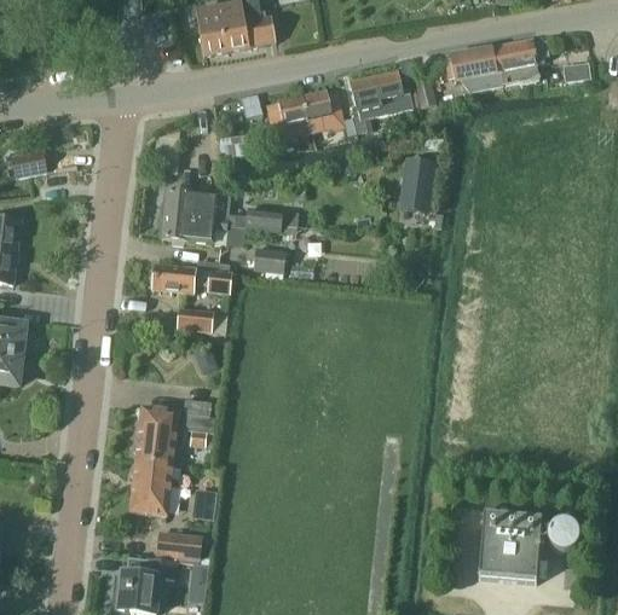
[(263,22),(259,1),(196,12),(204,57),(276,44),(272,19),(263,22)]
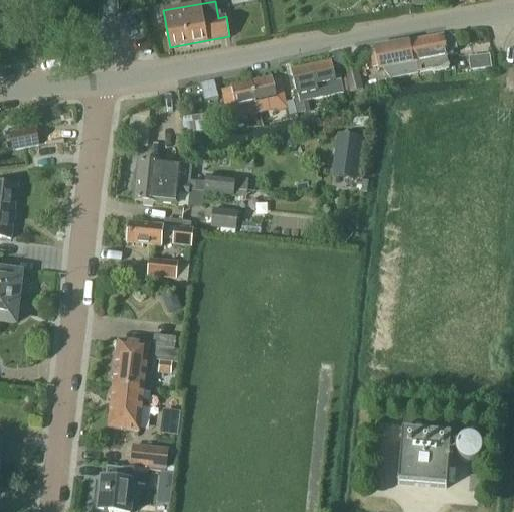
[(412,39),(418,72),(432,69),(432,70),(449,67),(447,55),(448,55),(444,34),(412,39)]
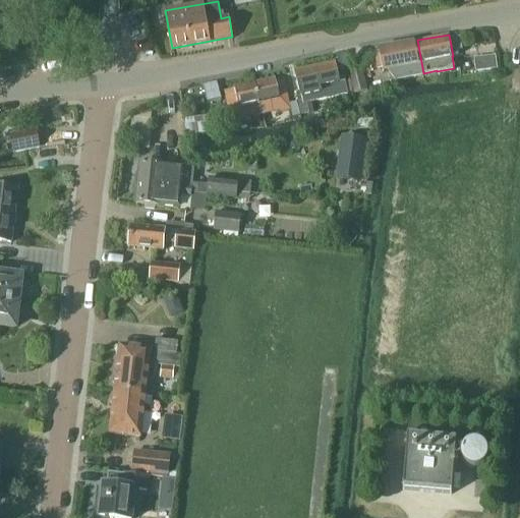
[(423,73),(417,40),(380,47),(382,57),(376,57),(378,66),(383,65),(384,69),(392,67),(395,79),(423,73)]
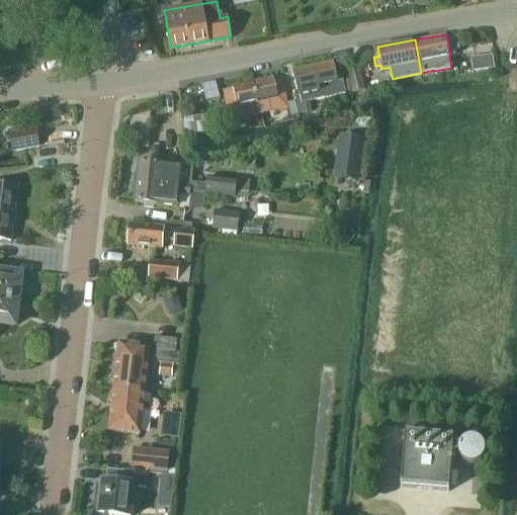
[(474,72),(485,71),(484,62),(483,58),(471,60),(474,72)]
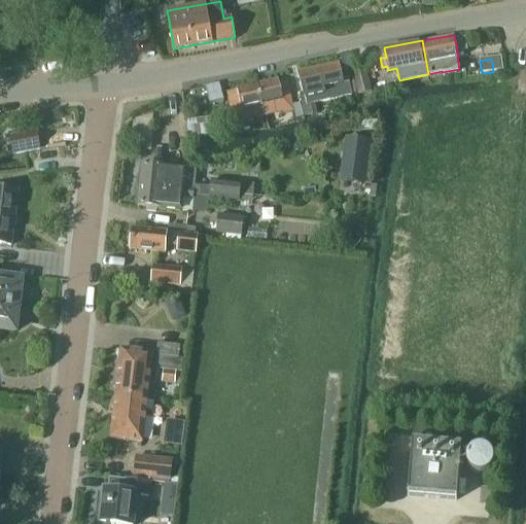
[(317,67),(325,100),(352,94),(349,80),(342,82),(338,62),(317,67)]
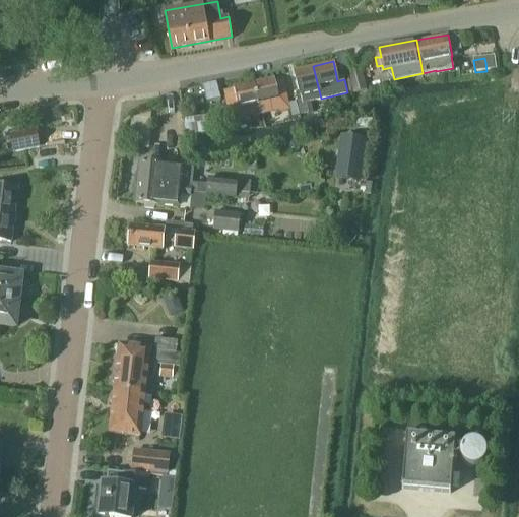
[(485,62),(487,71),(491,70),(496,69),(494,61),(485,62)]
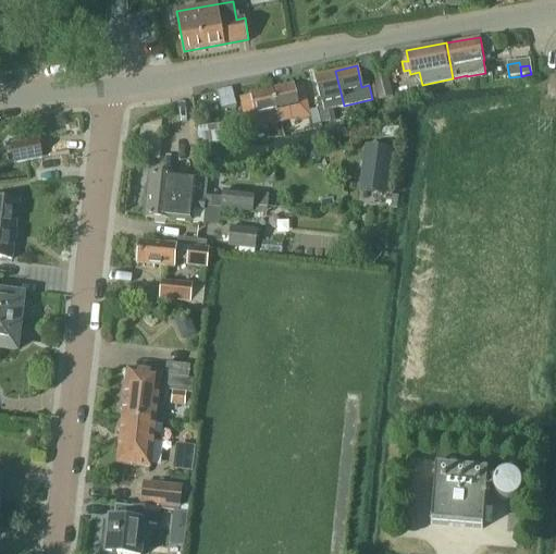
[(379,98),(393,95),(386,68),(373,71),(379,98)]
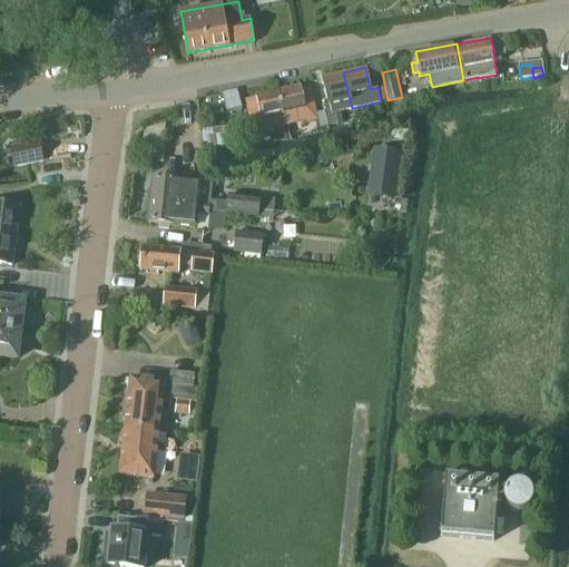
[(343,72),(324,77),(332,113),(327,114),(330,125),(343,123),(340,111),(352,108),(343,72)]
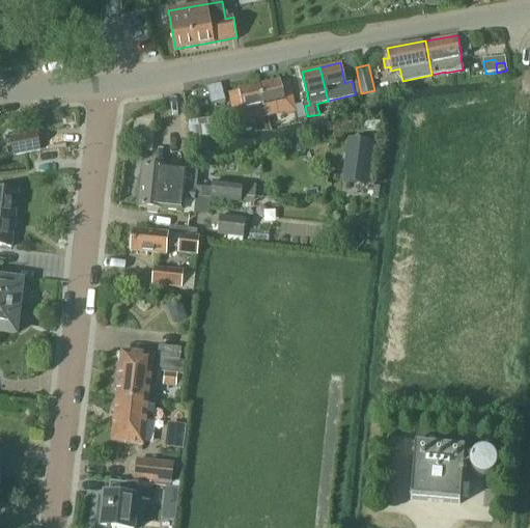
[(259,83),(267,114),(296,108),(289,79),(281,80),(280,78),(259,83)]
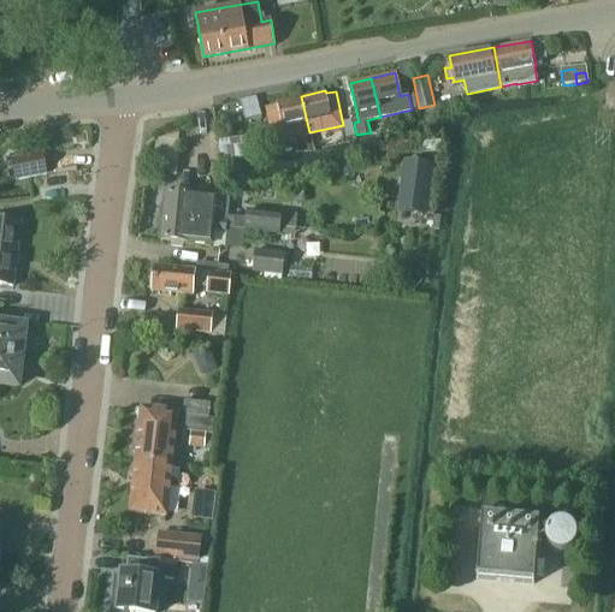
[(273,141),(309,132),(301,96),(277,101),(278,104),(266,106),(273,141)]
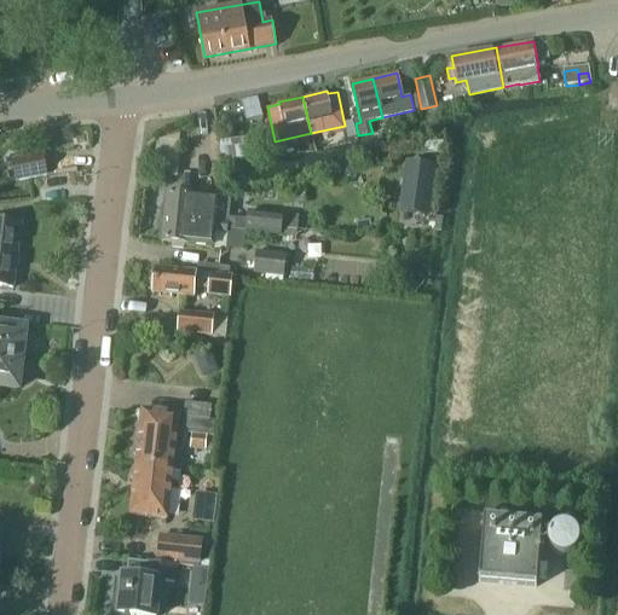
[(236,141),(220,143),(223,158),(237,156),(236,141)]
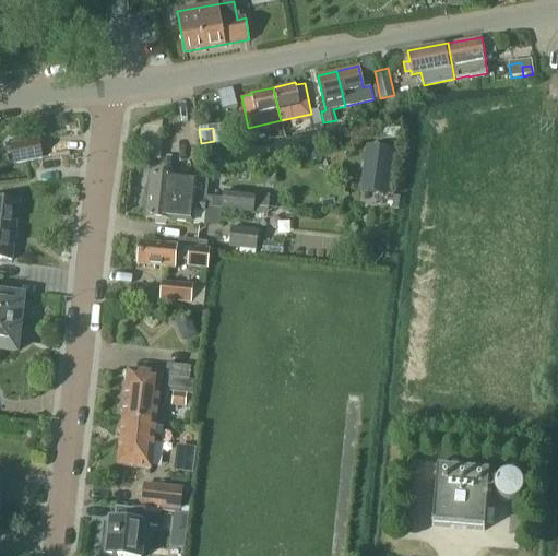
[(11,144),(14,162),(43,157),(38,139),(11,144)]
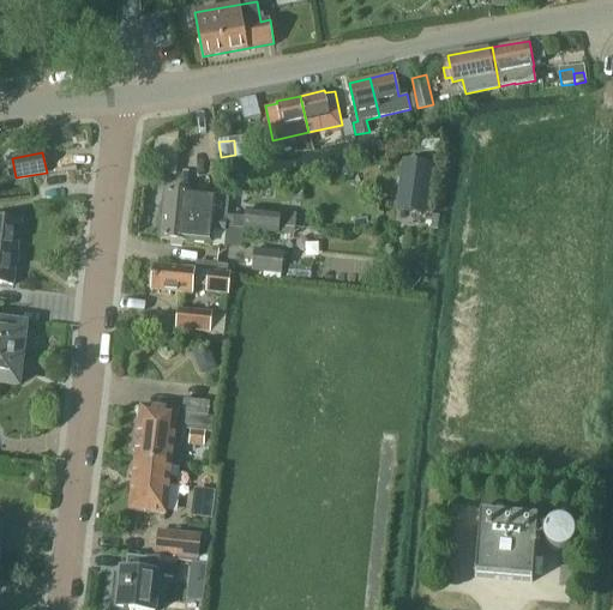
[(163,213),(227,219),(226,225),(245,228),(278,231),(280,212),(247,209),(246,217),(228,215),(229,197),(166,191),(163,213)]
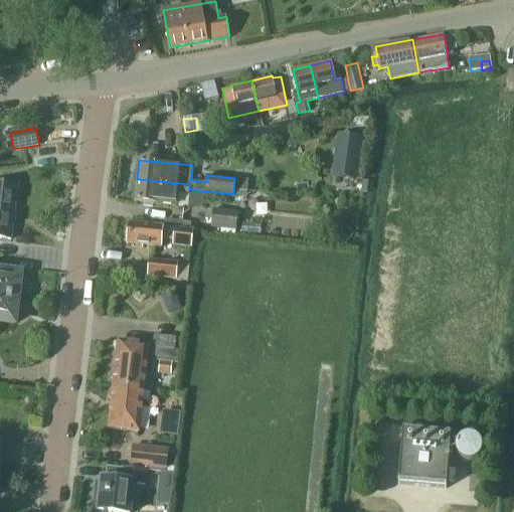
[(178,204),(179,192),(189,194),(189,189),(190,184),(137,179),(135,200),(143,200),(143,204),(152,205),(153,202),(178,204)]
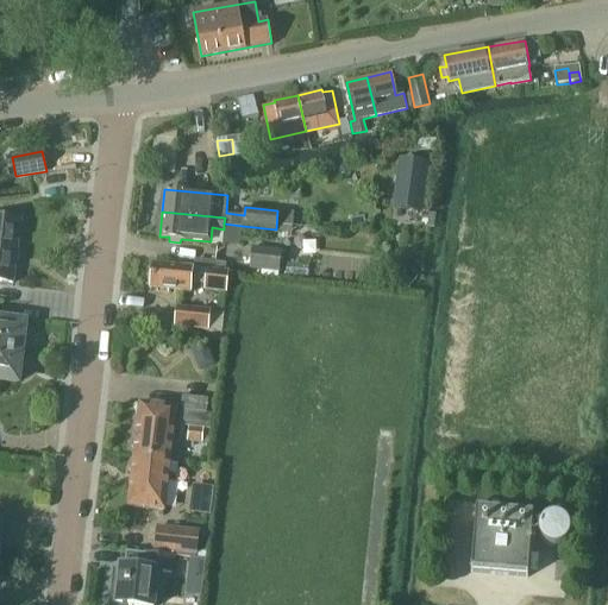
[(0,279),(13,282),(17,254),(20,218),(0,215),(0,279)]
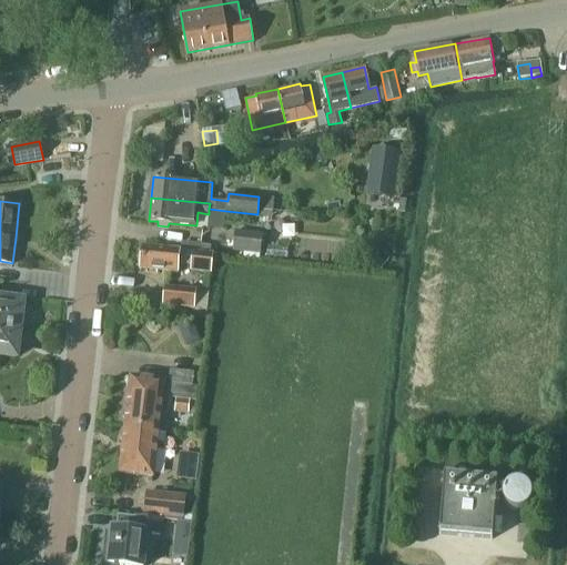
[(261,253),(263,238),(263,232),(234,230),(232,250),(261,253)]
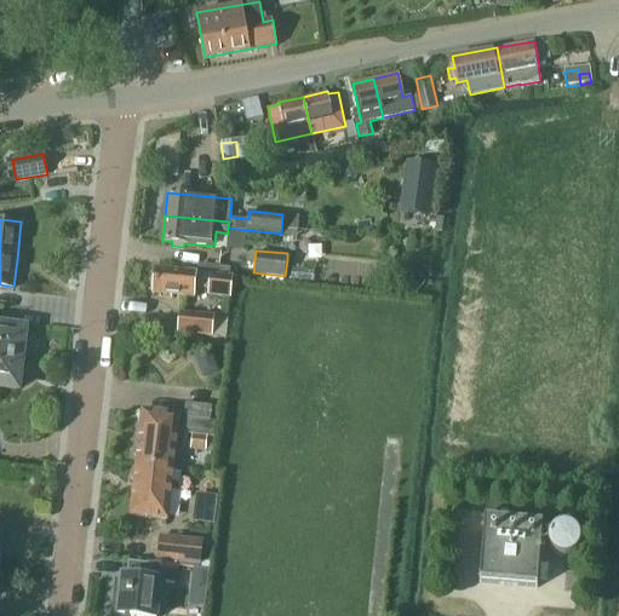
[(196,272),(155,268),(153,291),(194,295),(195,283),(210,285),(208,294),(230,295),(233,276),(211,274),(196,272)]
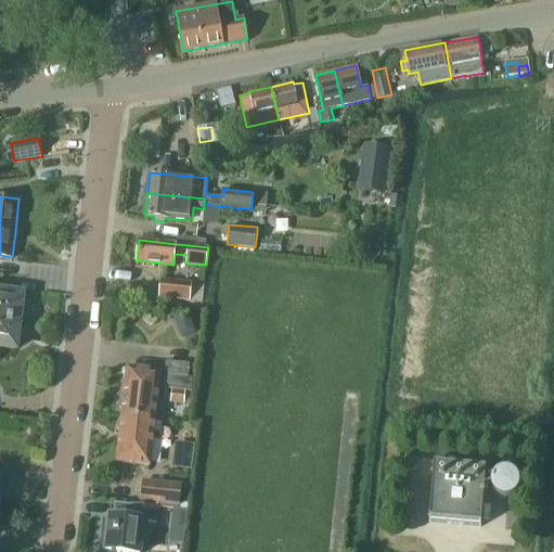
[(190,299),(191,282),(162,279),(159,296),(190,299)]
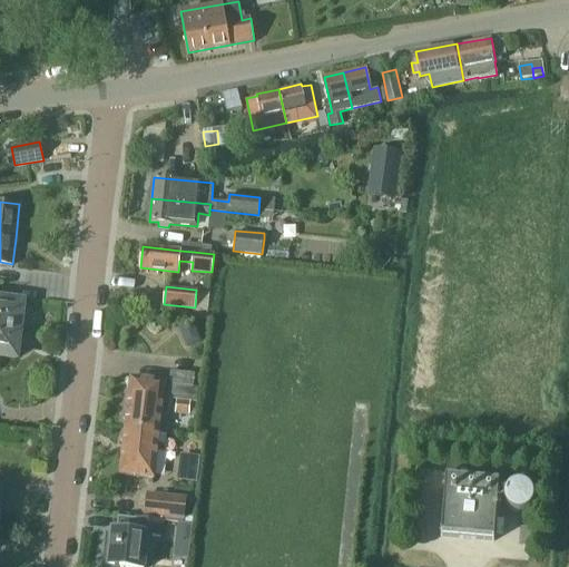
[(0,328),(22,330),(25,318),(27,314),(28,306),(26,304),(26,301),(0,297),(0,328)]
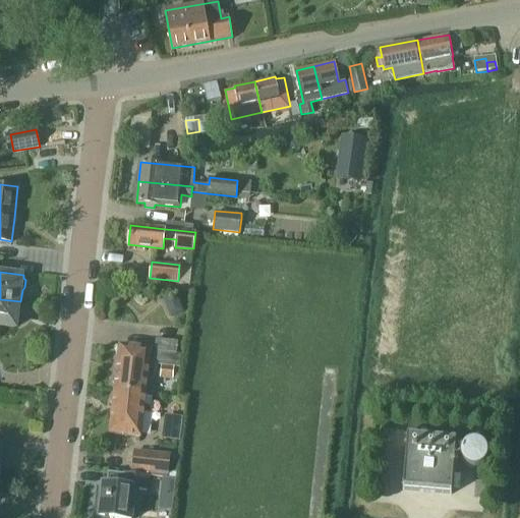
[(19,312),(20,301),(0,299),(0,325),(18,328),(18,325),(20,323),(21,315),(19,312)]
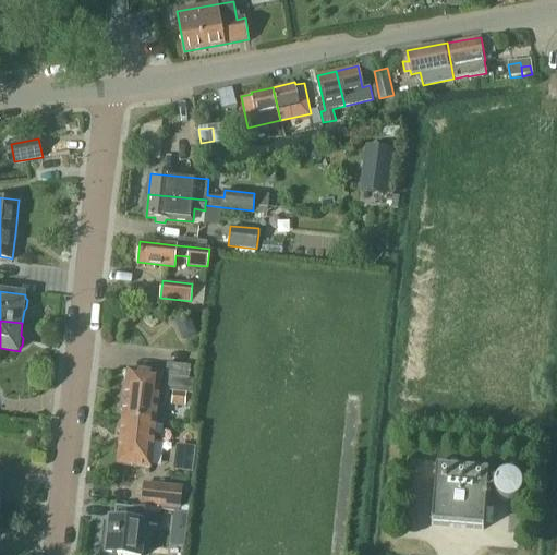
[(123,415),(156,420),(161,371),(129,368),(124,399),(121,401),(121,408),(123,411),(123,415)]
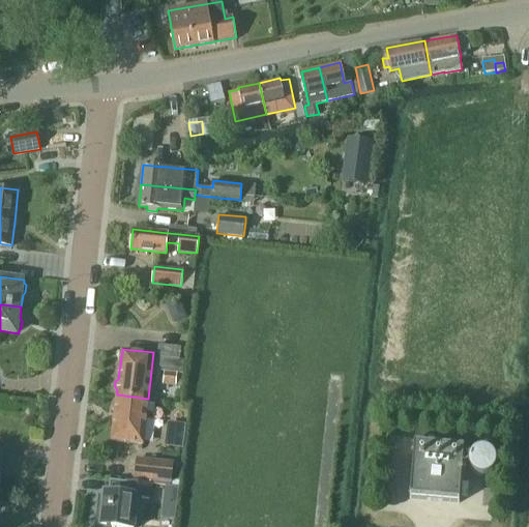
[(182,373),(184,359),(157,356),(155,370),(164,371),(177,372),(182,373)]
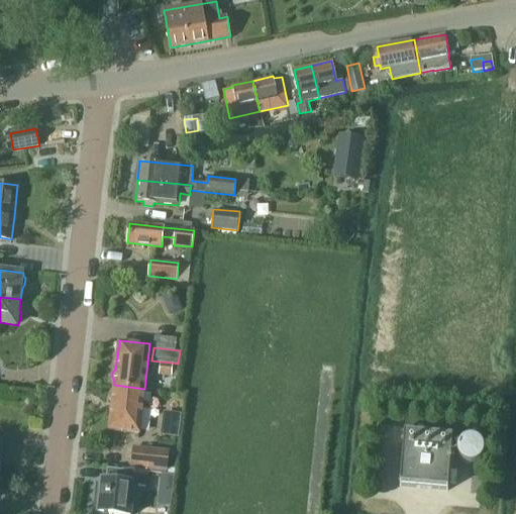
[(173,363),(160,362),(159,374),(172,376),(173,363)]
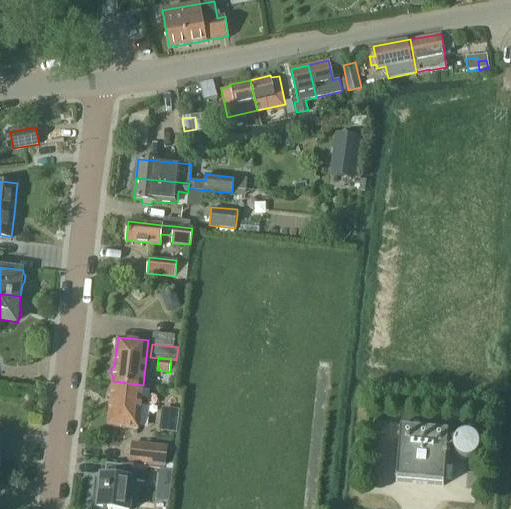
[(138,427),(143,385),(113,381),(112,385),(109,387),(109,393),(111,397),(110,409),(108,424),(138,427)]
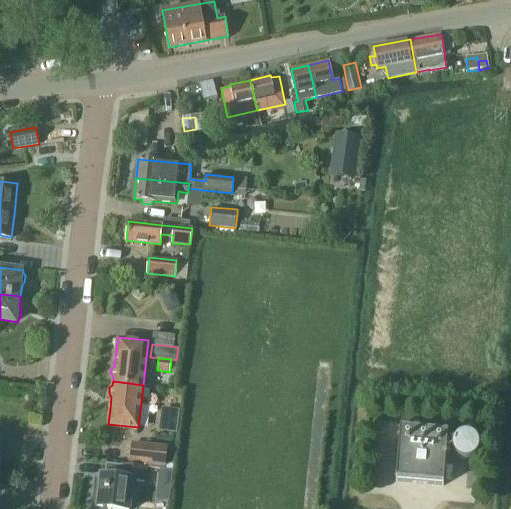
[(443,485),(448,433),(400,429),(396,481),(443,485)]
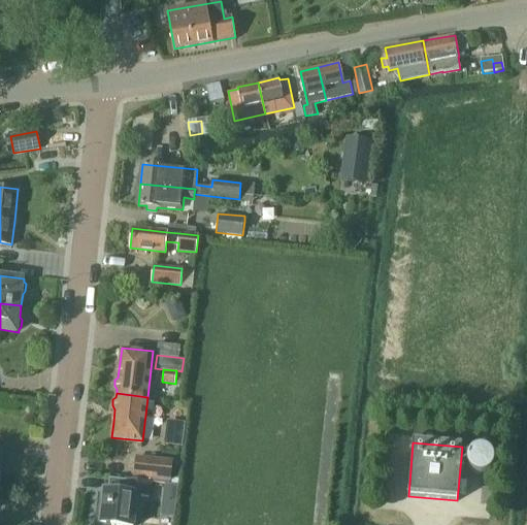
[(476,473),(481,474),(485,473),(489,471),(492,469),(493,465),(494,461),(493,457),(491,453),(489,450),(485,449),(481,448),(476,449),(472,450),(470,453),(468,457),(467,461),(468,465),(470,468),(472,471),(476,473)]
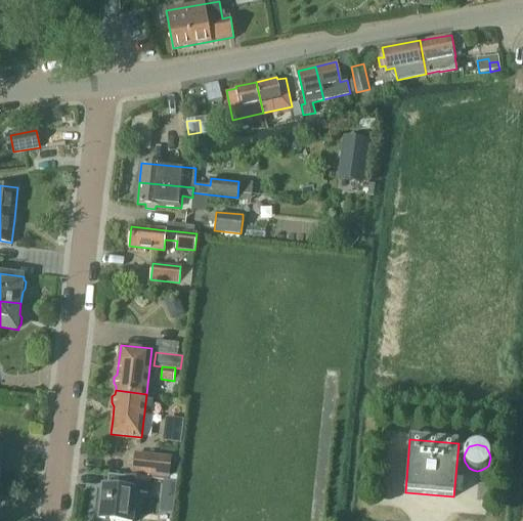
[(136,452),(133,472),(169,476),(171,457),(136,452)]
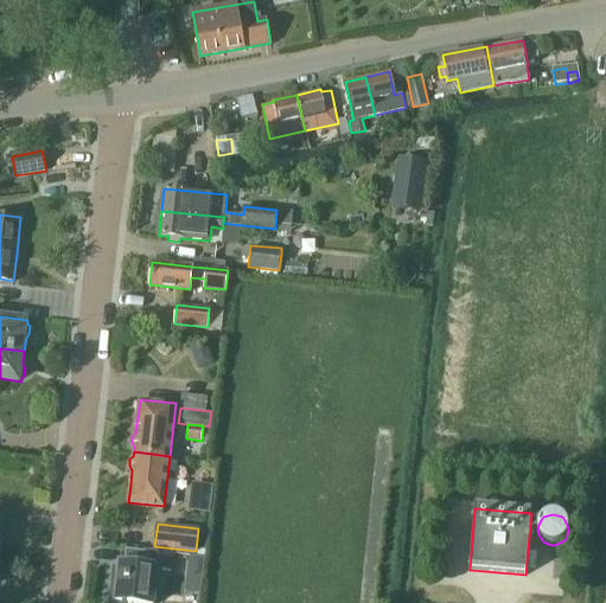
[(442,568),(444,550),(433,549),(432,566),(442,568)]
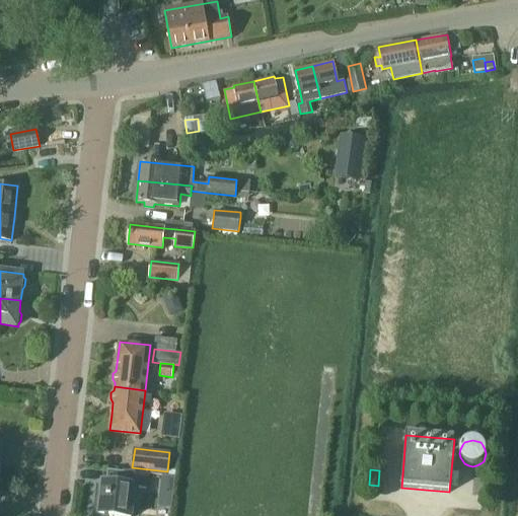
[(131,515),(134,486),(141,487),(142,472),(123,470),(121,484),(102,482),(98,514),(117,515),(131,515)]
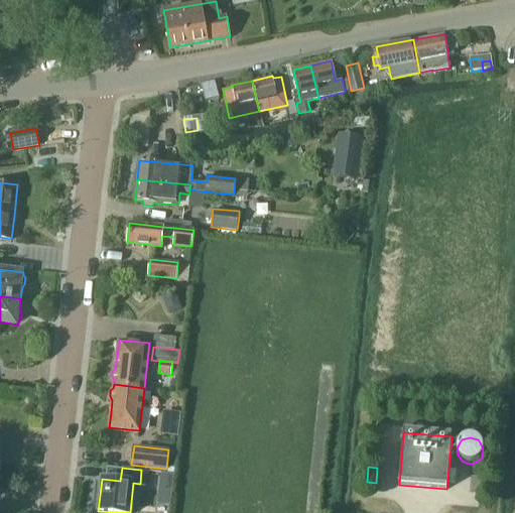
[(480,491),(481,477),(471,476),(470,491),(480,491)]
